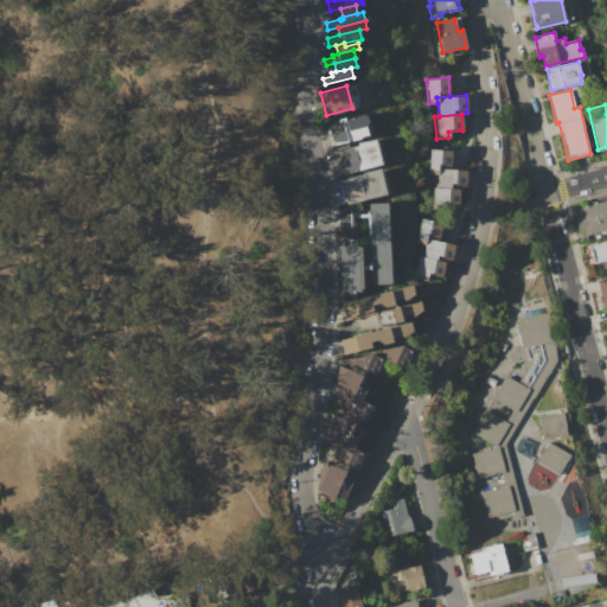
[(331,146),(325,122),(344,117),(345,120),(363,116),(366,117),(368,122),(364,126),(366,135),(358,138),(358,140),(331,146)]
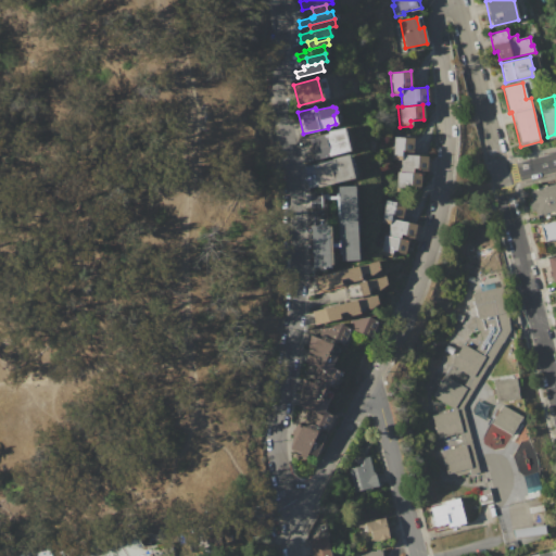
[(314,160),(308,139),(328,134),(327,131),(342,127),(349,150),(314,160)]
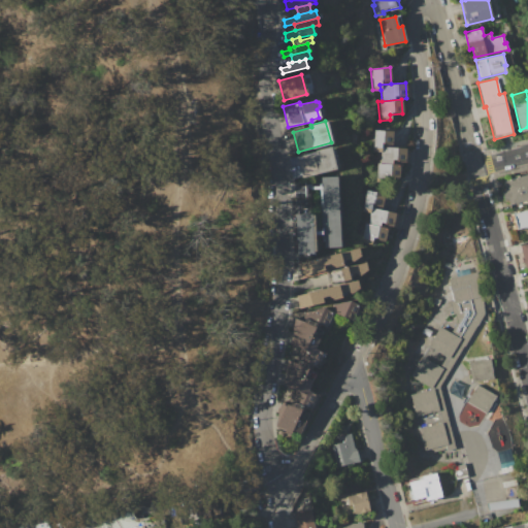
[(371,151),(373,130),(392,131),(391,147),(380,146),(380,152),(371,151)]
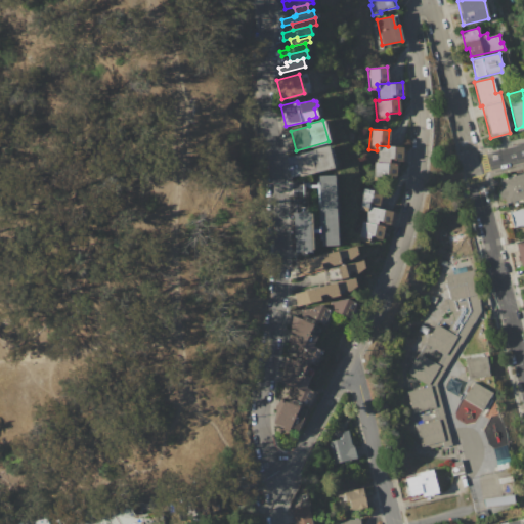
[(300,176),(295,157),(312,153),(312,150),(329,145),(335,167),(300,176)]
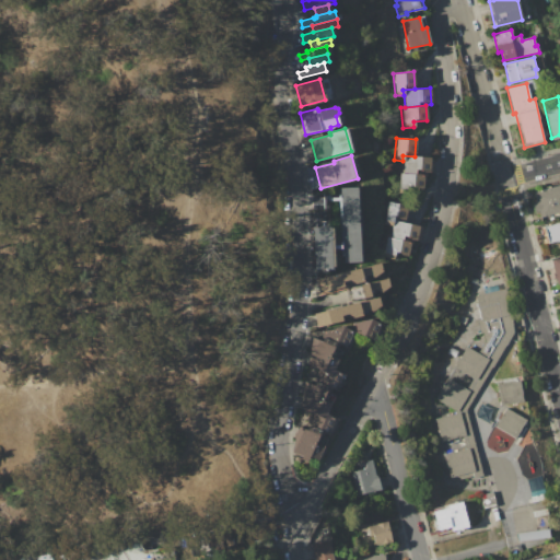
[(403,155),(415,156),(430,158),(428,174),(422,174),(401,173),(403,161),(403,155)]
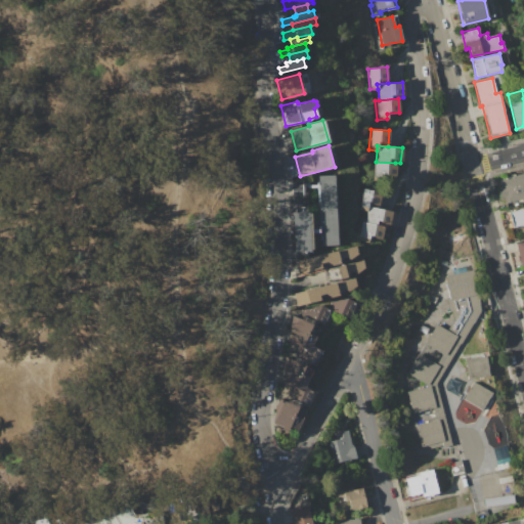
[(373,161),(376,162),(395,163),(394,177),(382,177),(382,181),(370,180),(373,161)]
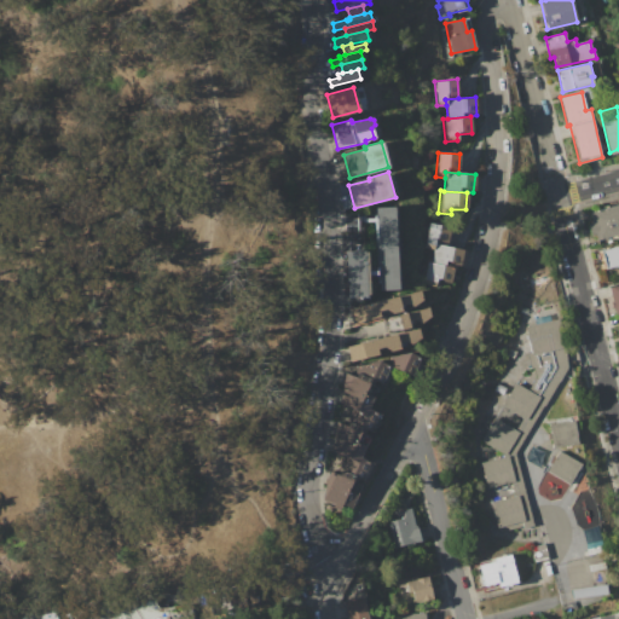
[(590,212),(618,204),(618,237),(618,238),(617,236),(597,242),(595,233),(591,235),(589,224),(593,223),(590,212)]
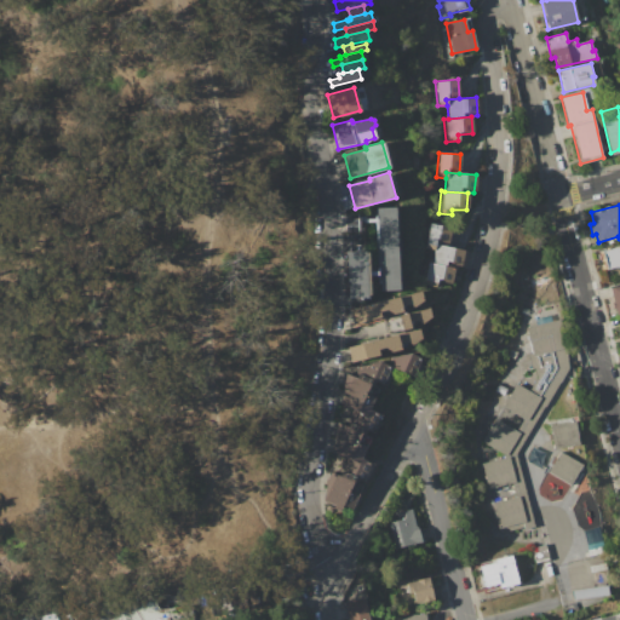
[(380,290),(377,208),(396,207),(396,210),(400,210),(400,220),(397,220),(397,241),(400,241),(400,259),(399,259),(400,276),(402,276),(403,288),(380,290)]
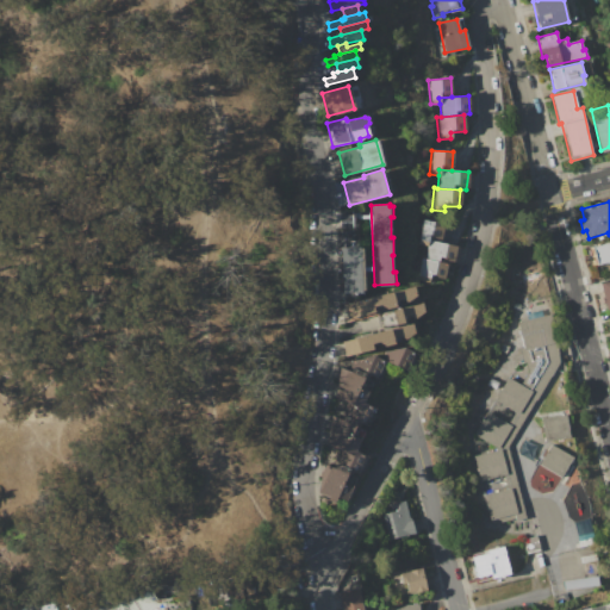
[(337,215),(340,246),(358,244),(356,219),(367,218),(367,212),(337,215)]
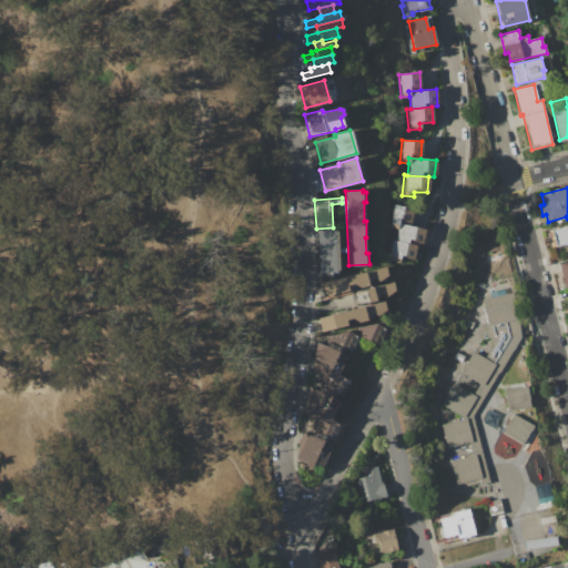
[(388,227),(394,205),(413,209),(409,226),(398,223),(397,229),(388,227)]
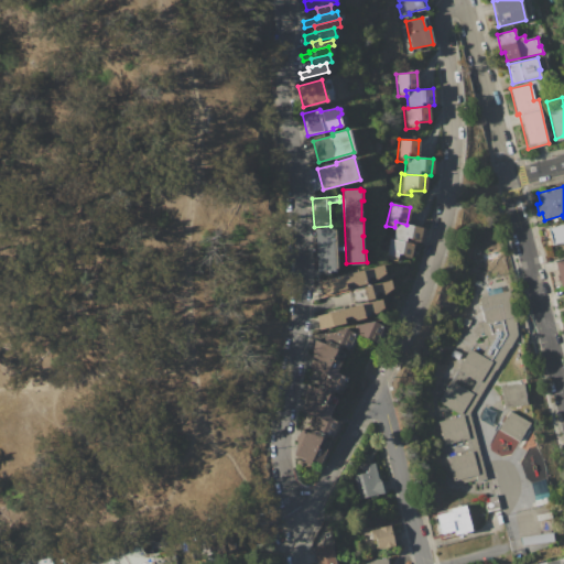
[(396,221),(407,225),(422,227),(419,245),(413,243),(392,239),(394,227),(396,221)]
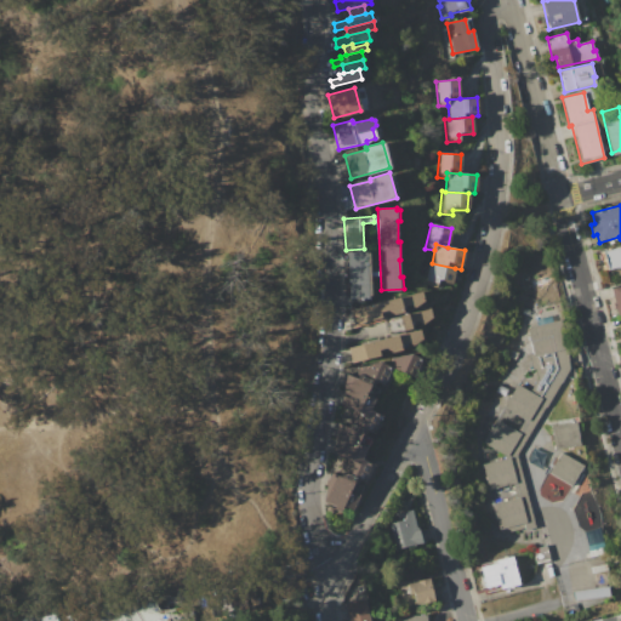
[(603,251),(620,246),(620,266),(608,269),(603,251)]
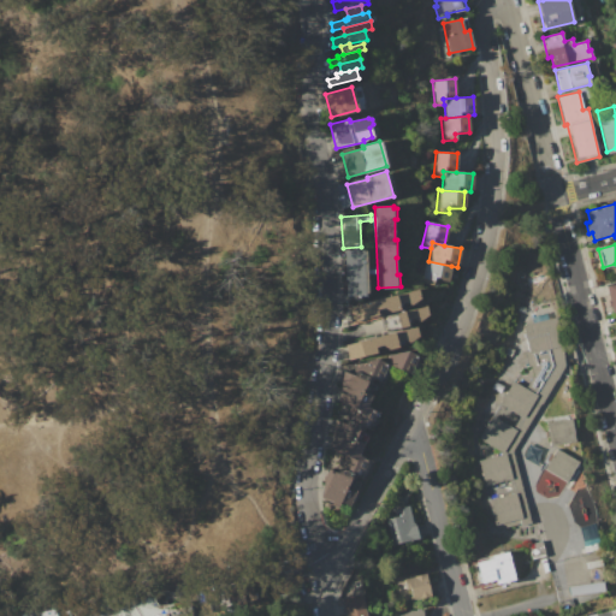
[(343,250),(366,249),(368,295),(345,296),(343,250)]
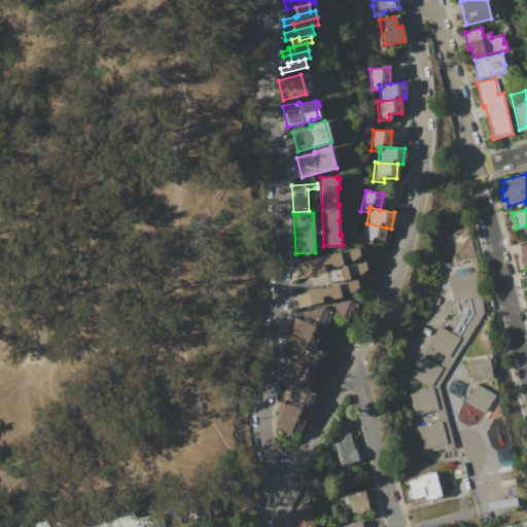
[(362,222),(366,223),(386,227),(383,242),(371,239),(370,244),(358,241),(362,222)]
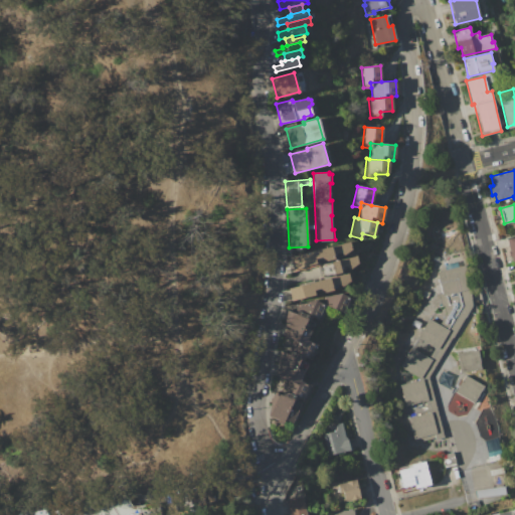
[(514,260),(514,234),(506,237),(512,262),(514,260)]
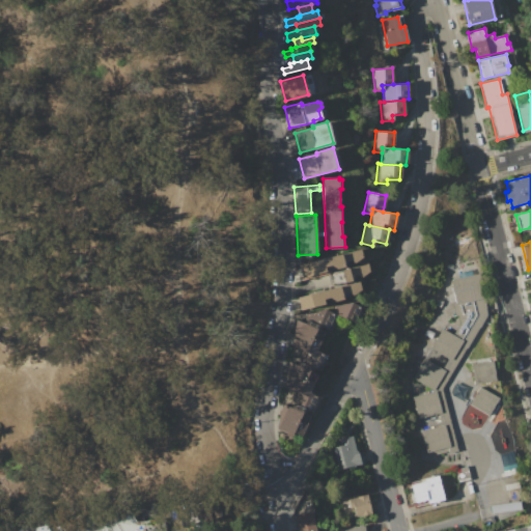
[(299,264),(361,249),(363,257),(355,263),(351,260),(345,262),(344,268),(337,269),(331,264),(324,267),(326,272),(303,278),(299,264)]
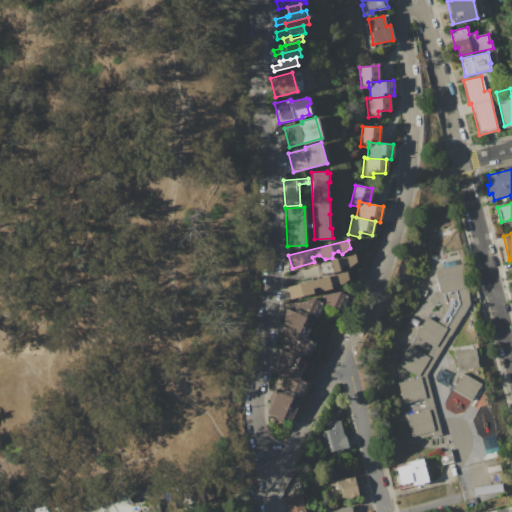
[(330,261),(355,254),(357,261),(349,267),(345,264),(337,266),(339,271),(333,272),(330,261)]
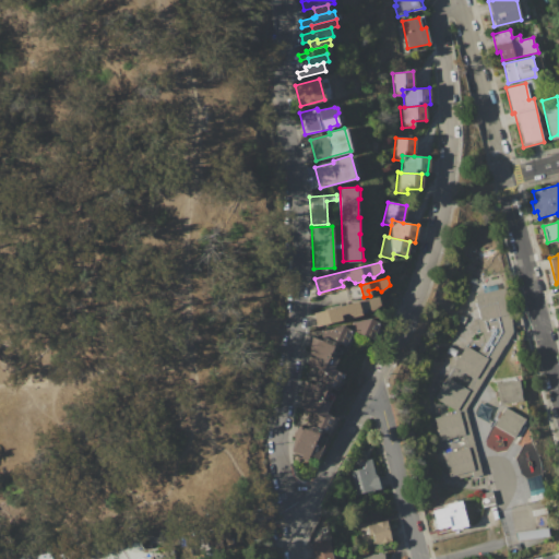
[(447,377),(467,389),(473,378),(454,367),(466,346),(477,353),(485,341),(486,337),(475,295),(506,287),(515,330),(510,331),(466,411),(459,406),(456,409),(436,397),(447,377)]
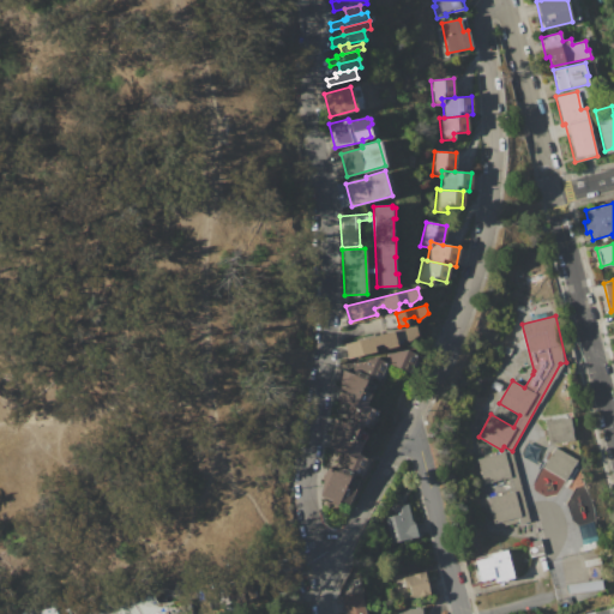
[(344,343),(415,326),(417,335),(408,341),(404,338),(396,341),(397,347),(389,349),(389,348),(380,344),(374,345),(377,353),(349,360),(344,343)]
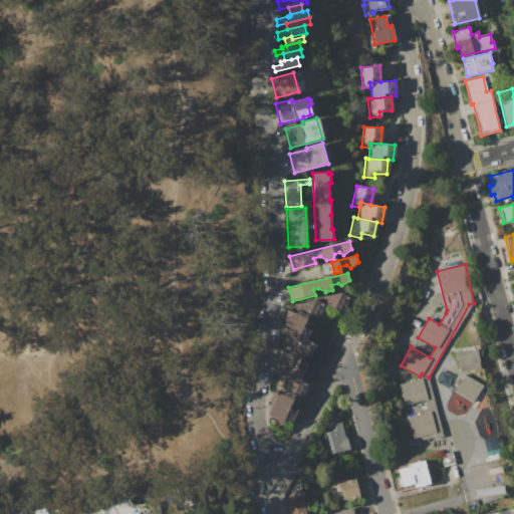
[(339,292),(323,296),(326,305),(344,313),(351,298),(339,292)]
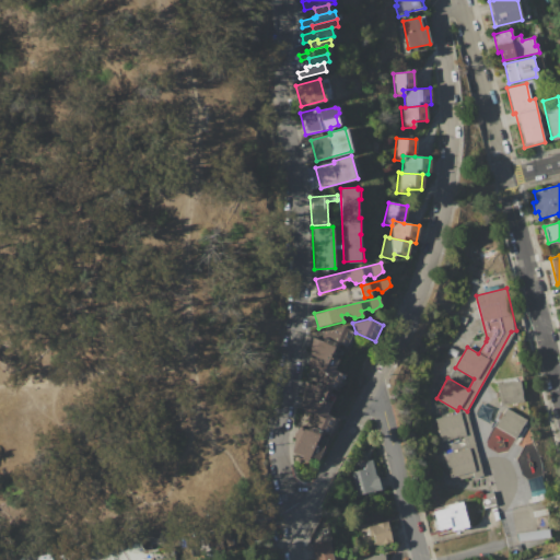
[(343,326),(356,333),(348,349),(343,347),(336,361),(308,350),(312,338),(325,331),(343,326)]
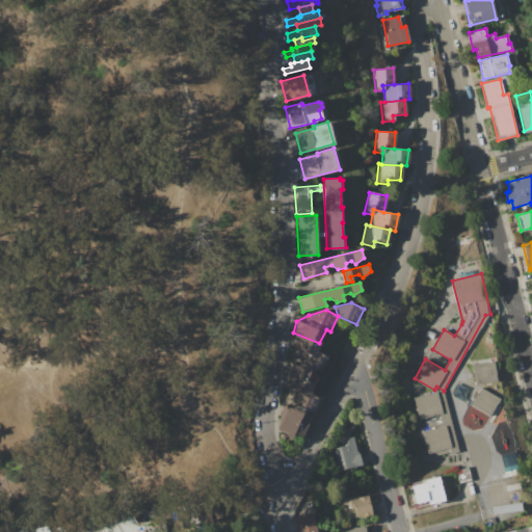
[(428,329),(435,334),(432,340),(425,336),(428,329)]
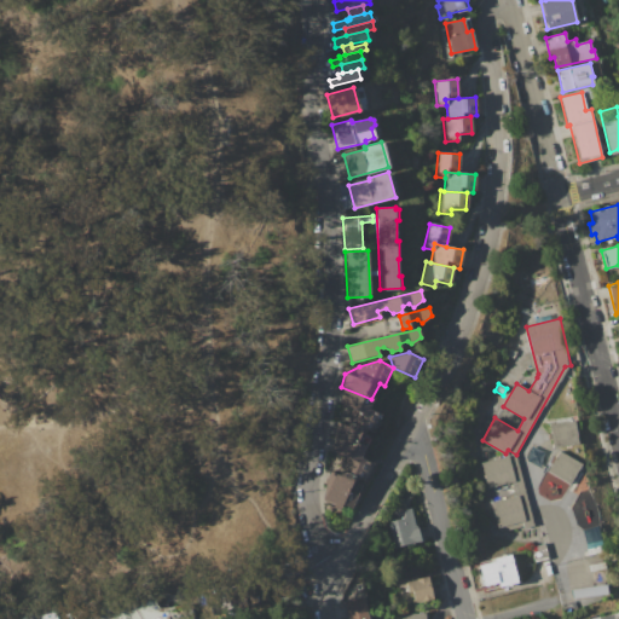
[(364,447),(336,437),(341,418),(352,423),(357,410),(339,403),(341,387),(371,399),(368,409),(377,414),(364,447)]
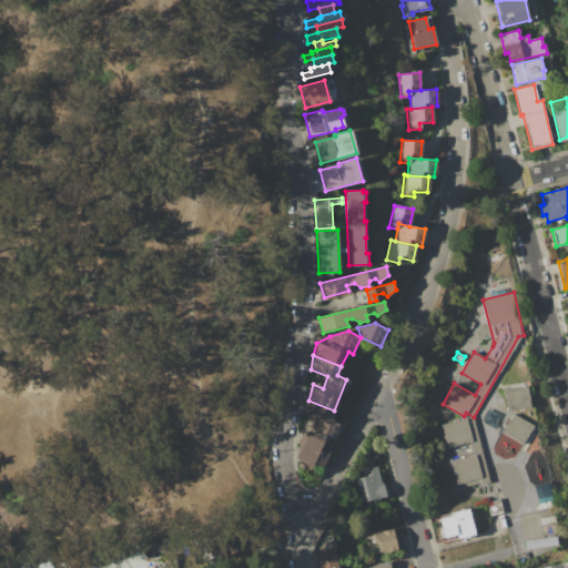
[(504,389),(528,386),(530,408),(507,412),(504,389)]
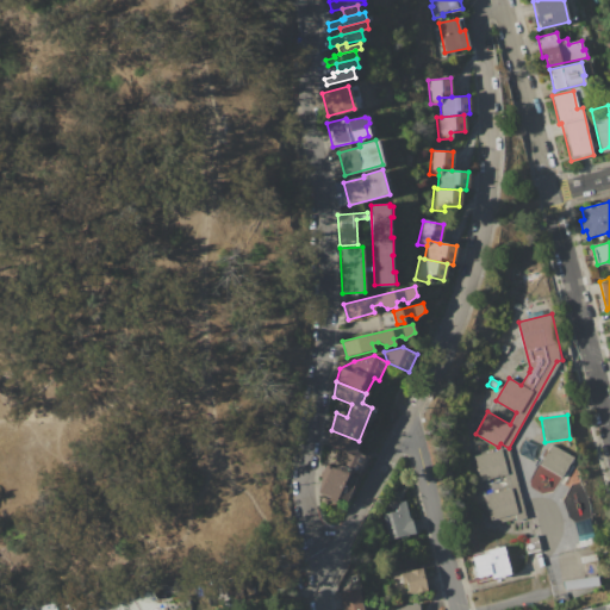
[(368,456),(361,473),(355,471),(353,477),(355,478),(346,500),(336,497),(335,500),(319,493),(322,464),(331,467),(338,450),(327,446),(331,430),(359,441),(354,450),(368,456)]
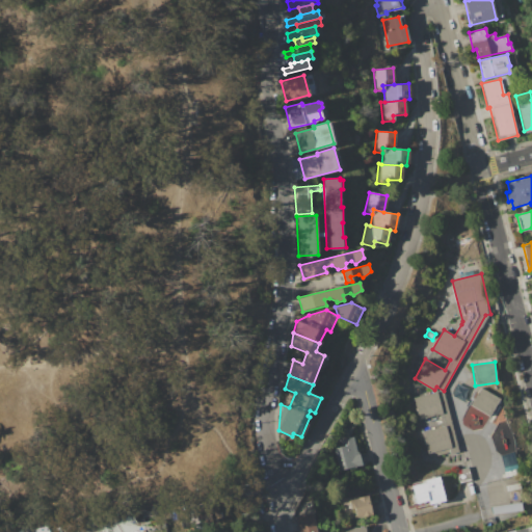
[(480,388),(500,399),(489,417),(470,405),(480,388)]
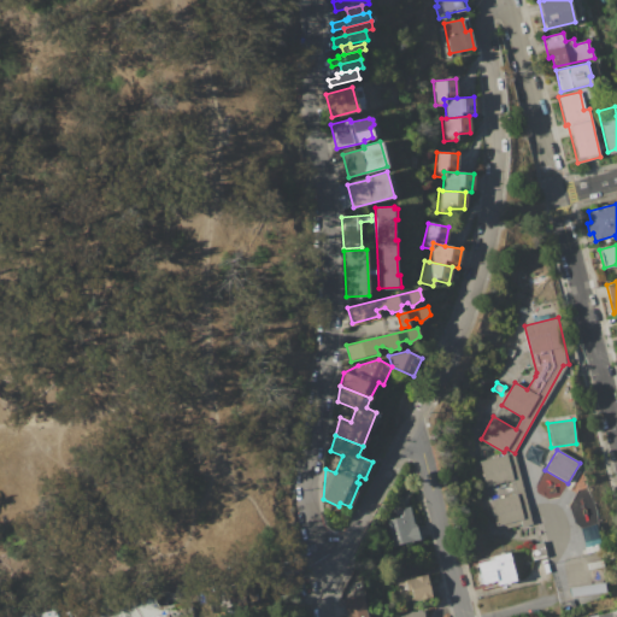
[(480,460),(506,454),(513,481),(486,487),(480,460)]
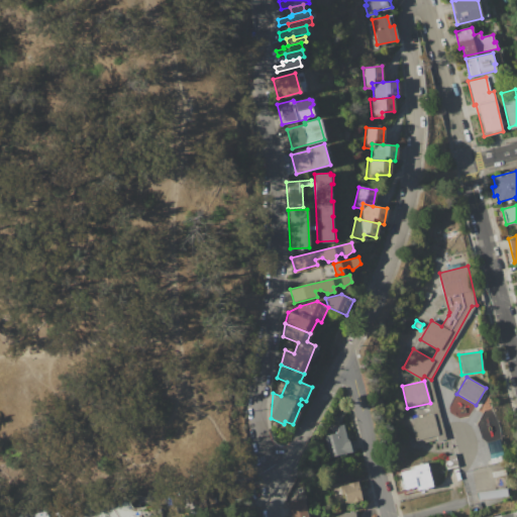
[(410,419),(433,413),(439,436),(416,442),(410,419)]
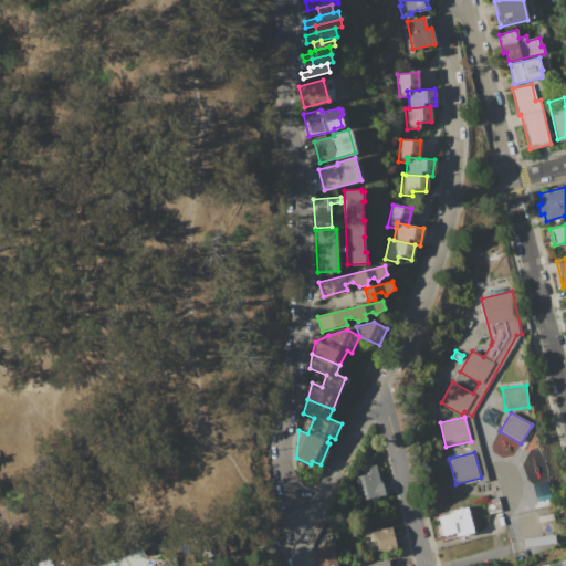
[(376,464),(380,482),(381,482),(385,494),(364,500),(360,486),(356,488),(354,478),(364,474),(363,468),(376,464)]
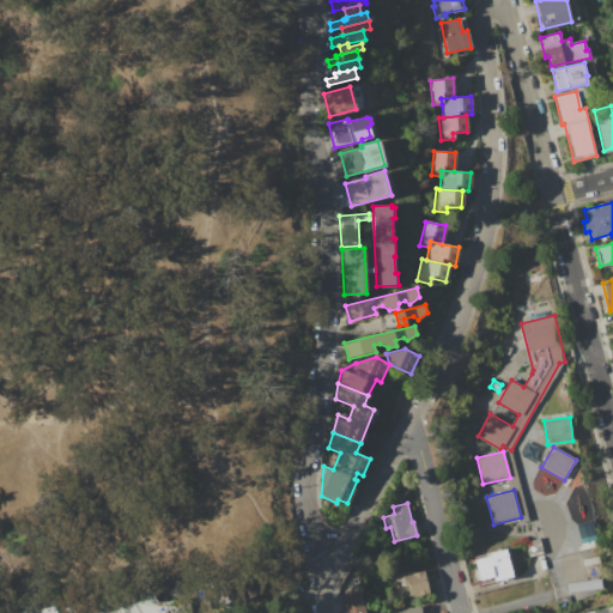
[(526,541),(540,538),(544,554),(530,558),(526,541)]
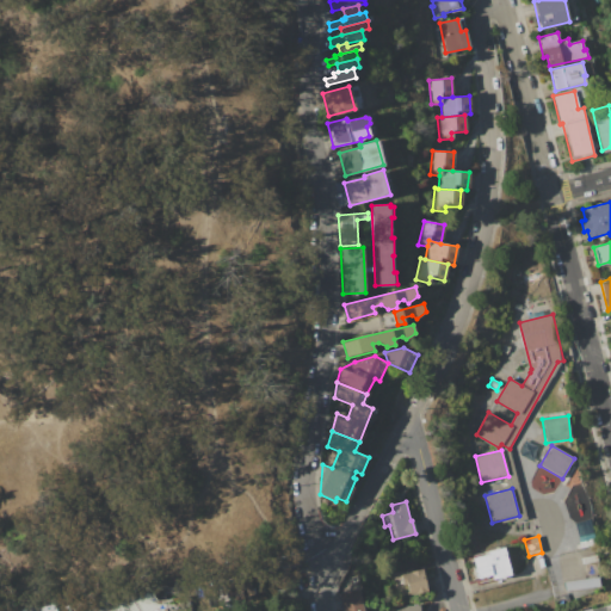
[(473,555),(504,548),(510,575),(493,579),(492,574),(477,578),(473,555)]
